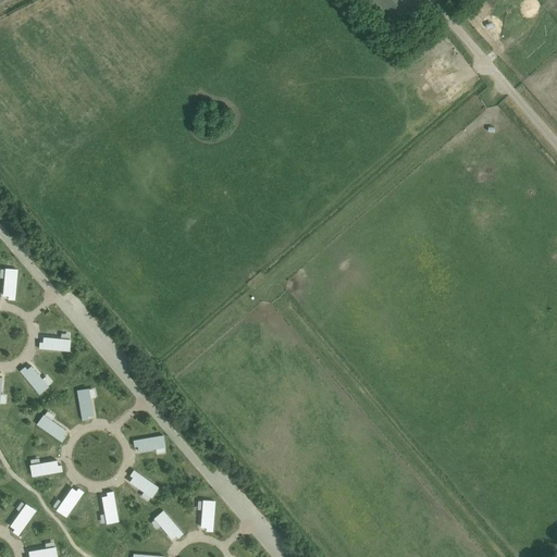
[(368,0),(388,26),(419,2),(418,0),(368,0)]
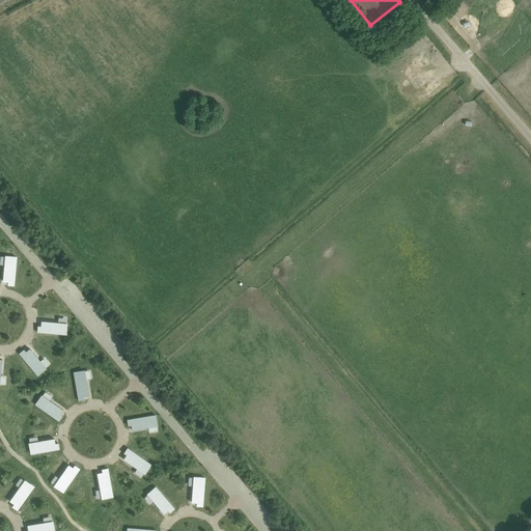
[(18,257),(7,257),(6,268),(5,268),(4,282),(9,282),(8,285),(15,286),(18,257)]
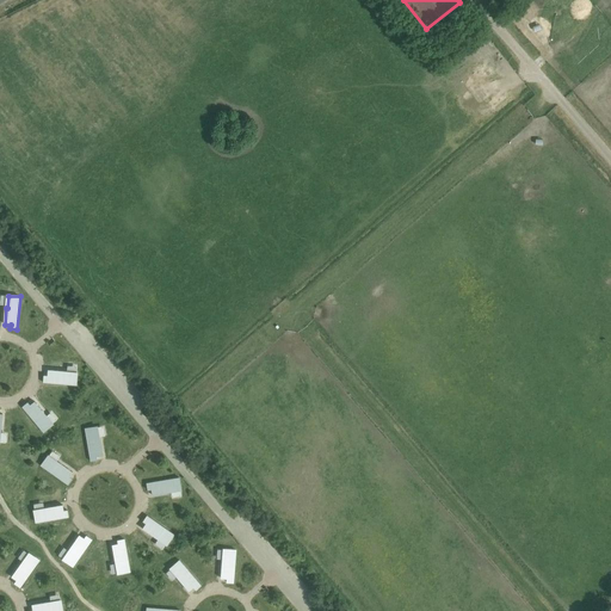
[(76,386),(78,375),(66,374),(66,371),(49,370),(48,376),(44,376),(44,383),(76,386)]
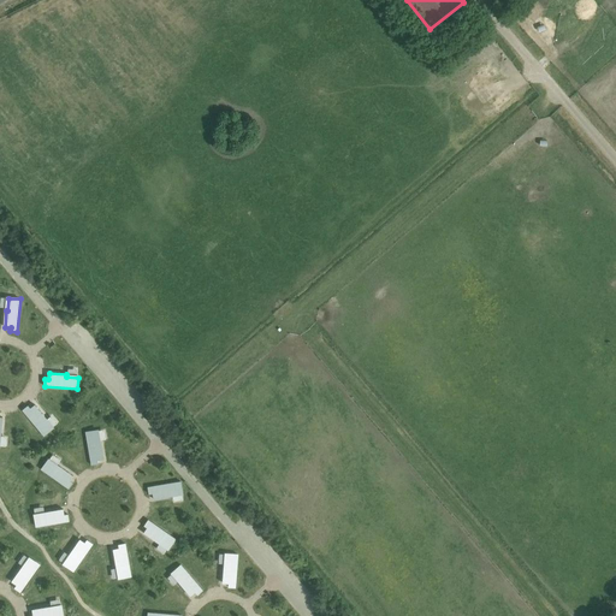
[(45,436),(53,428),(45,419),(46,418),(35,406),(30,409),(28,406),(23,410),(45,436)]
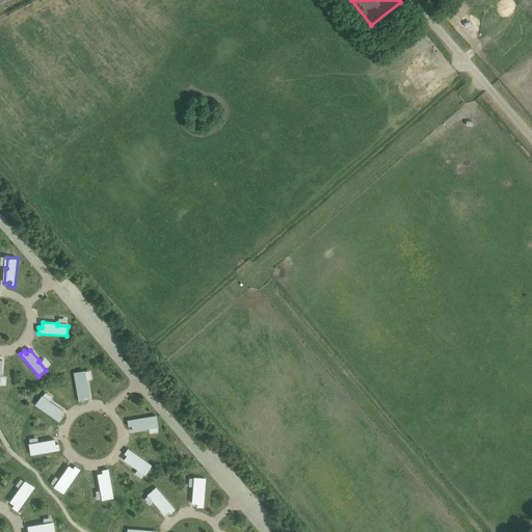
[(87,382),(85,382),(84,372),(74,373),(79,401),(85,400),(84,397),(89,397),(87,382)]
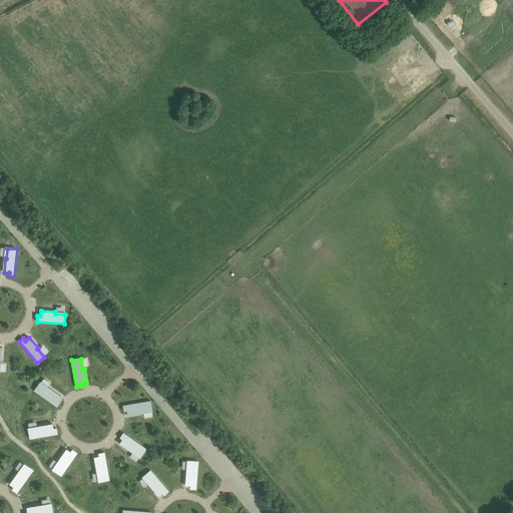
[(49,388),(48,389),(40,383),(35,391),(57,407),(60,402),(58,400),(61,396),(49,388)]
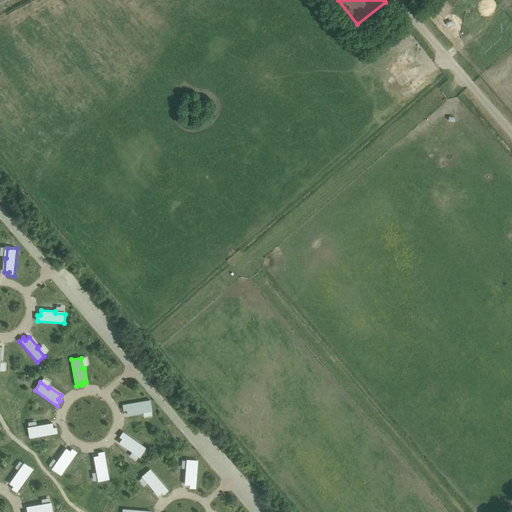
[(142,413),(142,411),(152,410),(150,400),(123,405),(124,411),(127,410),(128,415),(142,413)]
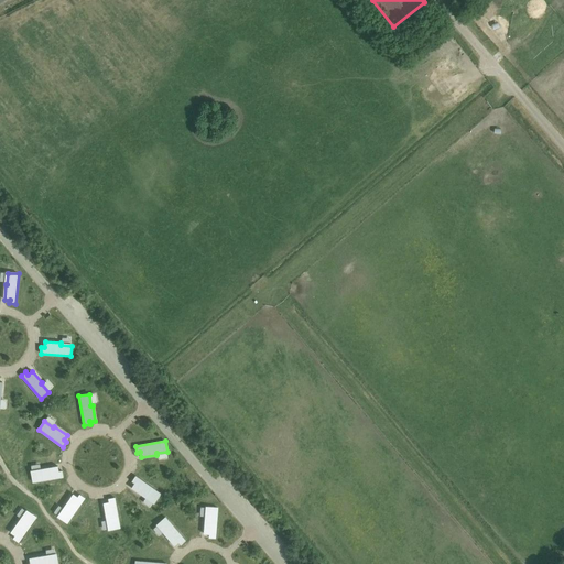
[(43,468),(43,470),(32,472),(34,483),(64,477),(63,470),(60,472),(58,466),(43,468)]
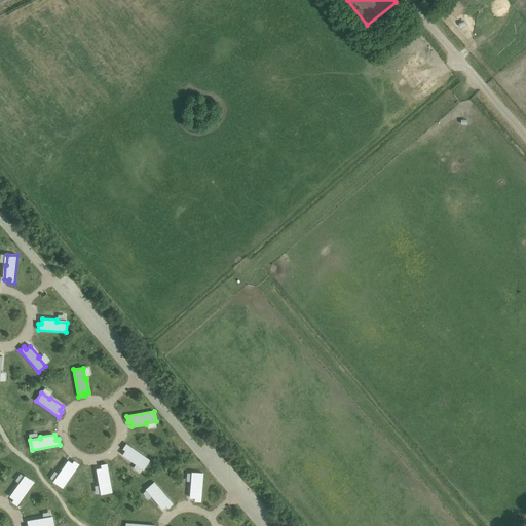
[(135,463),(136,462),(145,468),(150,460),(127,444),(123,449),(126,451),(123,455),(135,463)]
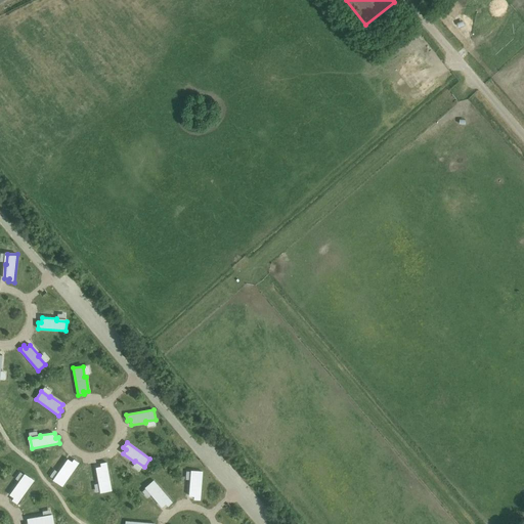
[(59,472),(60,472),(54,481),(62,486),(79,464),(74,460),(72,463),(68,460),(59,472)]
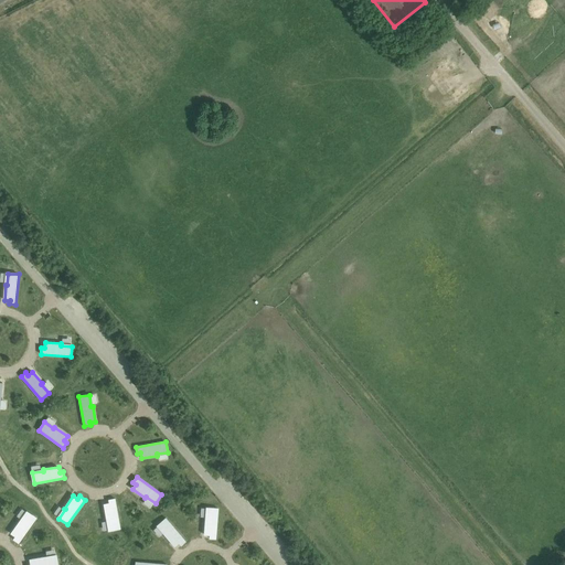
[(107,520),(108,520),(110,531),(120,529),(115,499),(109,500),(109,503),(104,504),(107,520)]
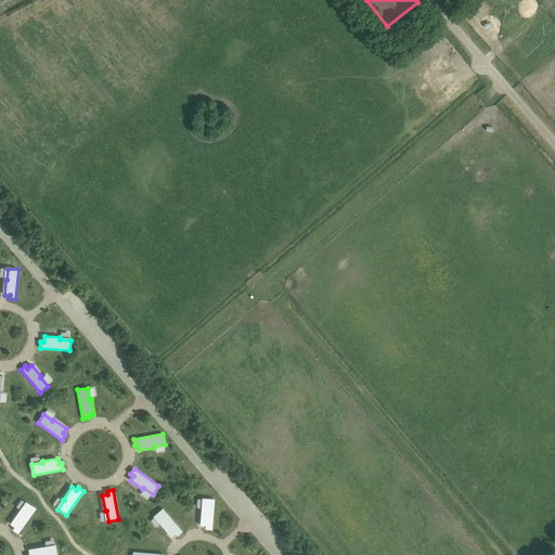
[(215,500),(204,499),(204,510),(202,510),(201,525),(206,526),(206,529),(213,529),(215,500)]
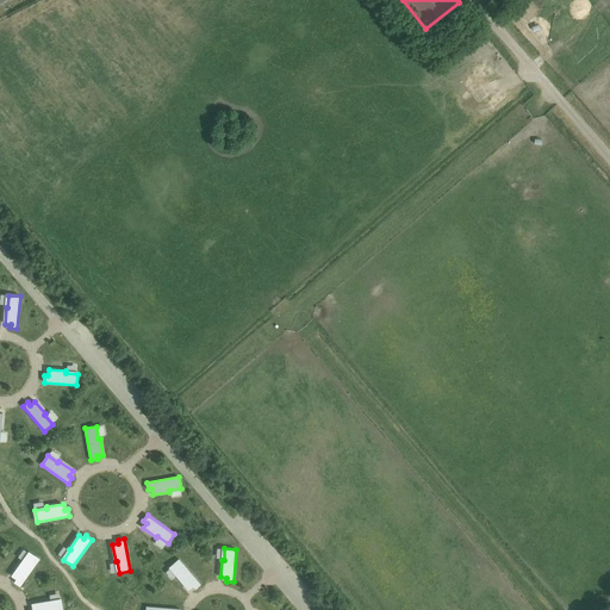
[(39,560),(30,553),(23,564),(22,562),(12,576),(17,579),(14,583),(20,586),(39,560)]
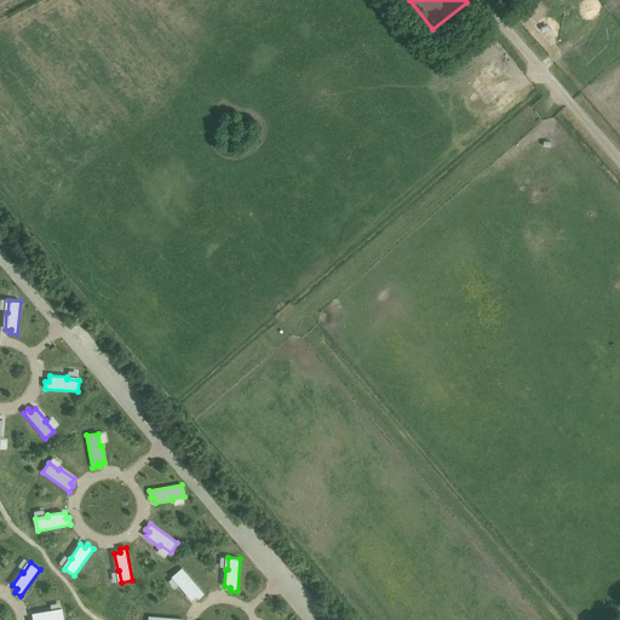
[(183,569),(174,577),(183,586),(181,587),(193,601),(196,597),(199,600),(205,595),(183,569)]
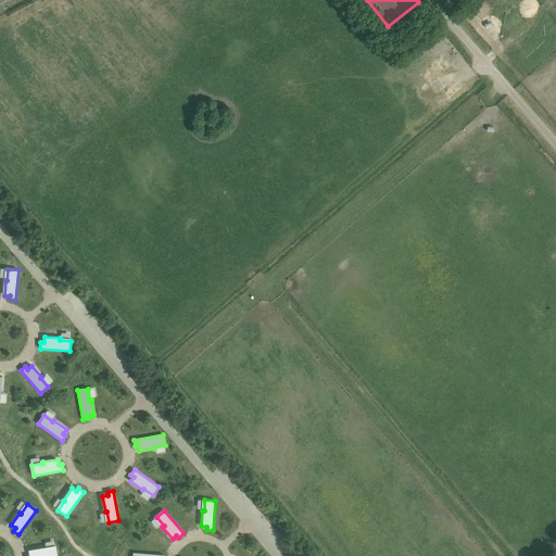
All buildings are outlined.
